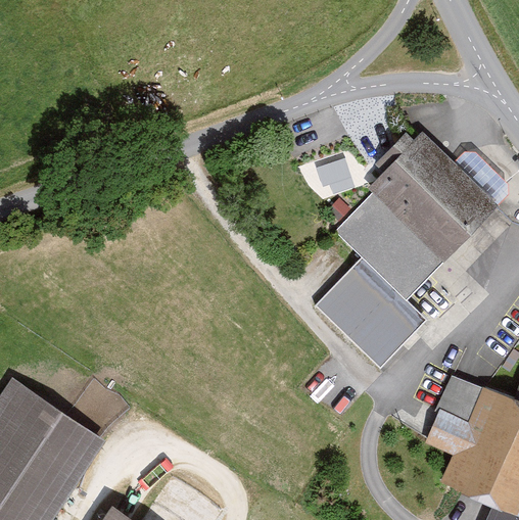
[(407,298),(497,207),(424,135),(369,189),(372,192),(333,230),(363,260),(318,305),(379,366),(426,319),(407,298)]
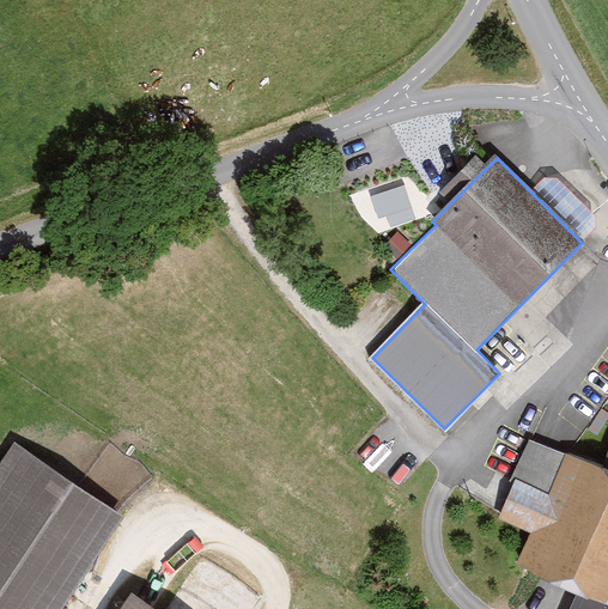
[(382,218),(412,212),(405,177),(375,183),(382,218)]
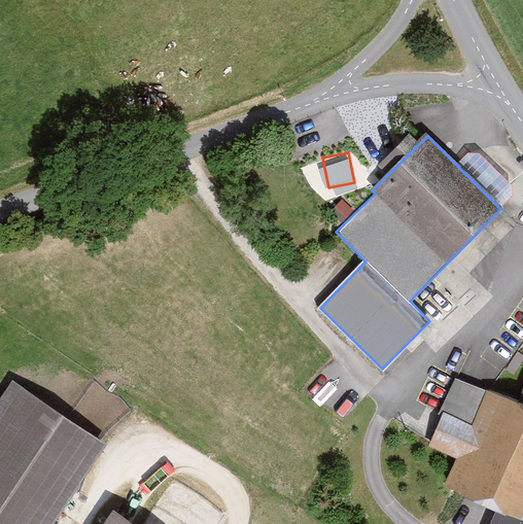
[(522,388),(518,402),(457,376),(429,444),(459,456),(447,486),(496,507),(522,517),(522,388)]
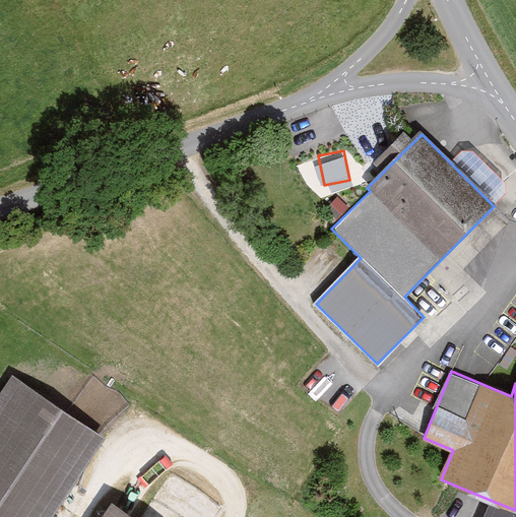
[(49,516),(103,436),(12,376),(0,394),(0,516),(49,516)]
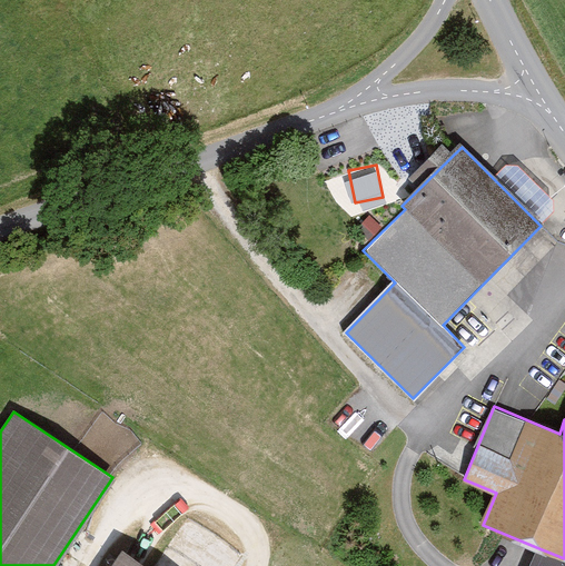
[(564,565),(564,558),(536,547),(528,565),(564,565)]
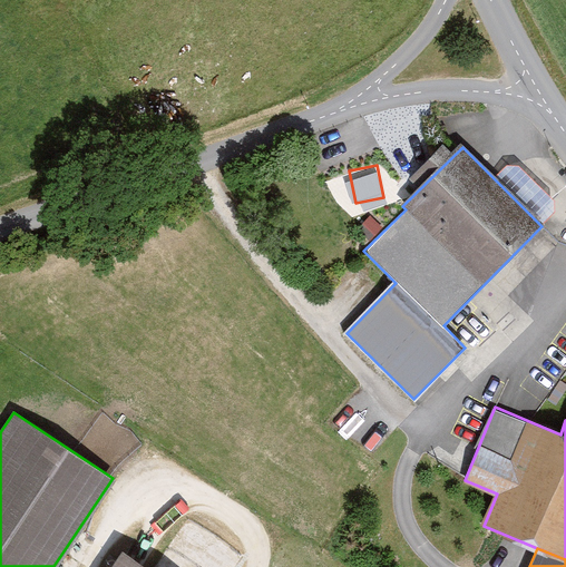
[(144,566),(123,553),(113,566),(144,566)]
